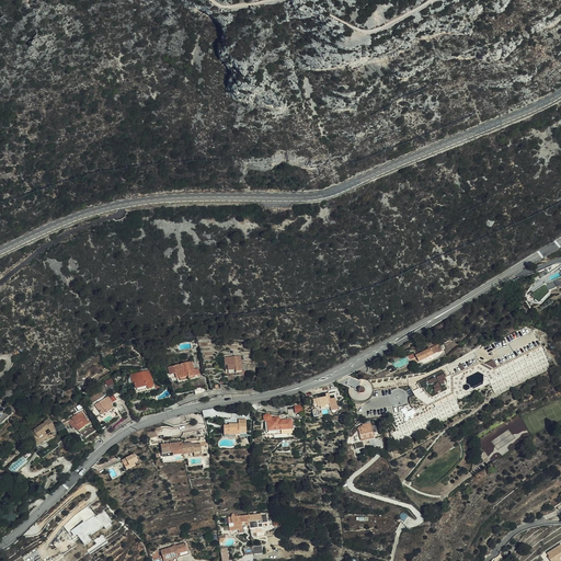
[(545,282),(552,276),(549,272),(541,277),(545,282)]
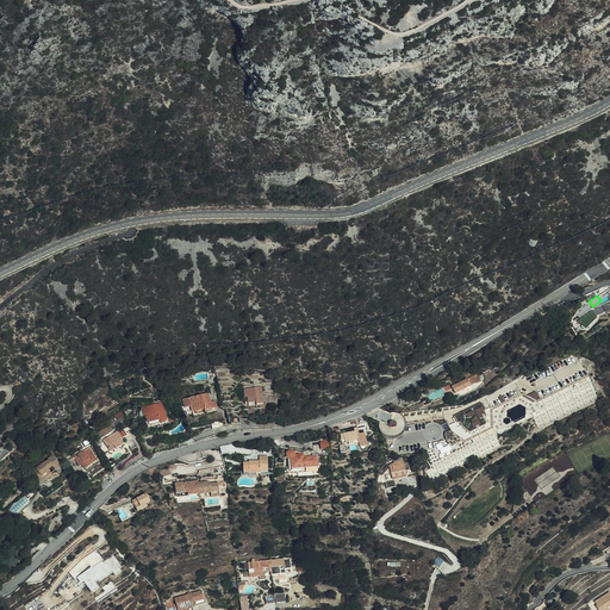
[(604,305),(599,306),(592,310),(577,322),(586,330),(597,318),(596,317),(607,311),(604,305)]
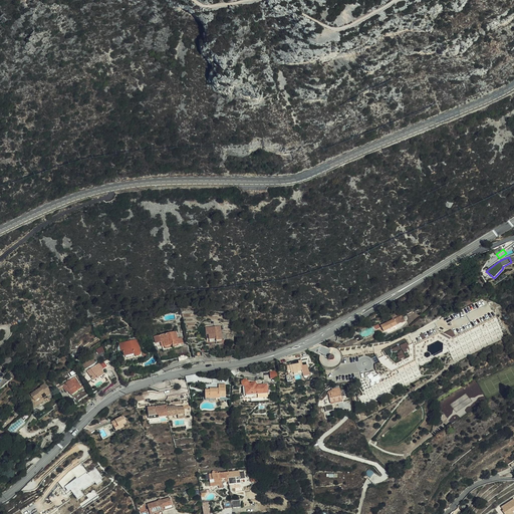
[(442,341),(458,332),(448,312),(411,332),(420,354),(422,353),(428,349),(428,345),(439,339),(442,341)]
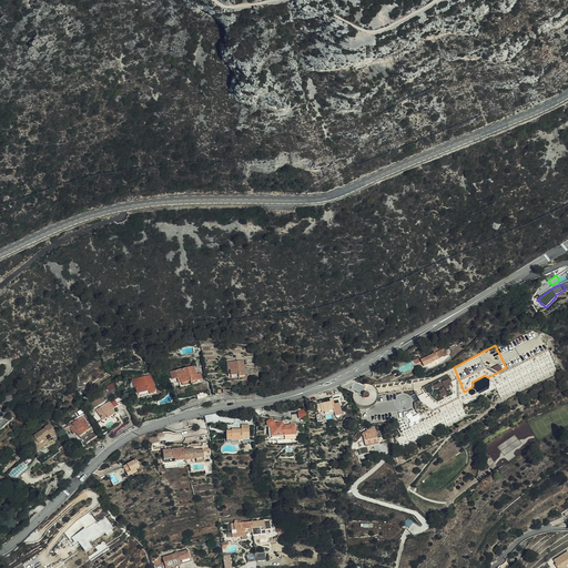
[(443,358),(448,355),(445,350),(435,354),(437,359),(442,357),(443,358)]
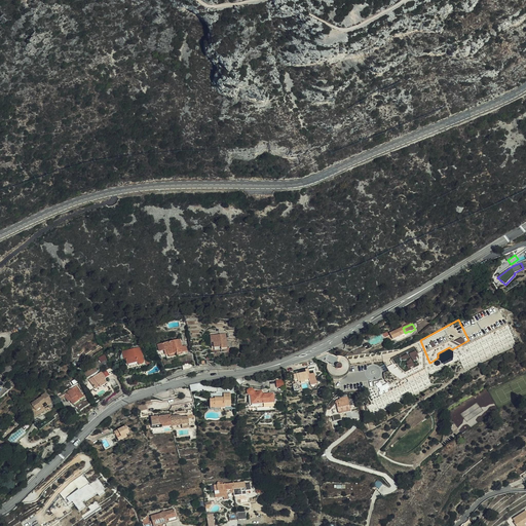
[(392,339),(392,340),(405,334),(405,333),(403,328),(389,334),(388,331),(384,333),(386,337),(390,335),(392,339)]
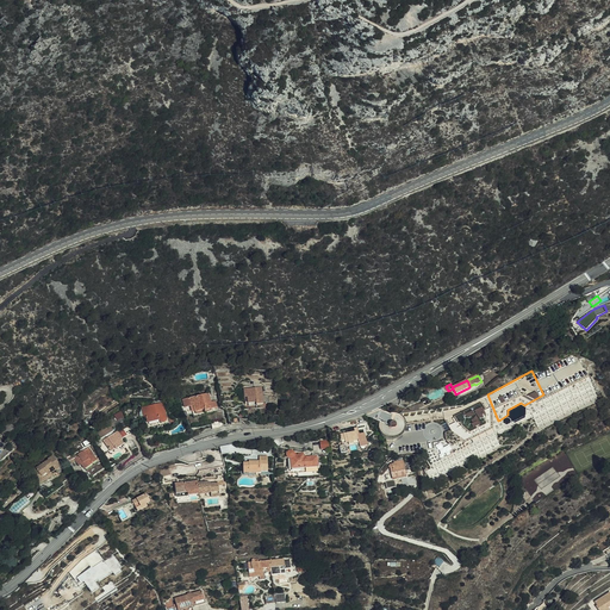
[(433,385),(424,388),(428,396),(436,391),(433,385)]
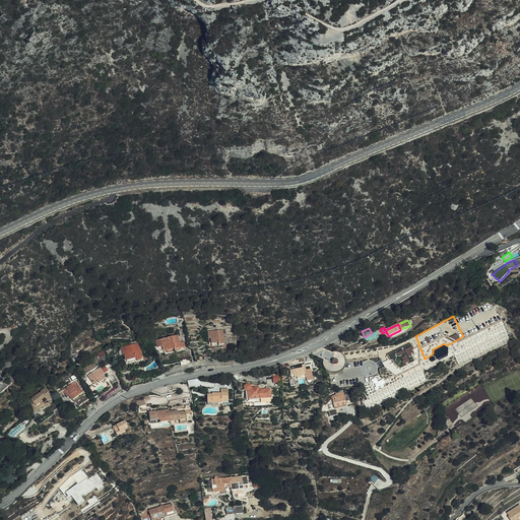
[(224,344),(223,331),(208,332),(208,335),(210,335),(210,338),(211,344),(218,343),(218,345),(224,344)]
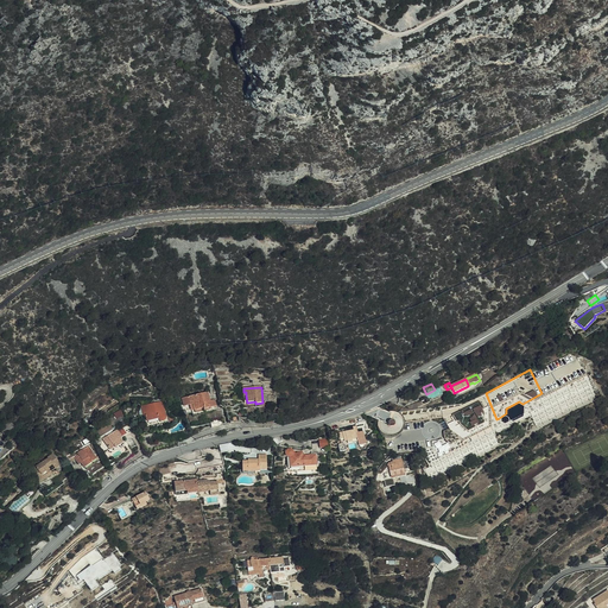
[(429,396),(424,398),(426,398),(430,400),(443,394),(442,390),(431,394),(432,397),(429,398),(429,396)]
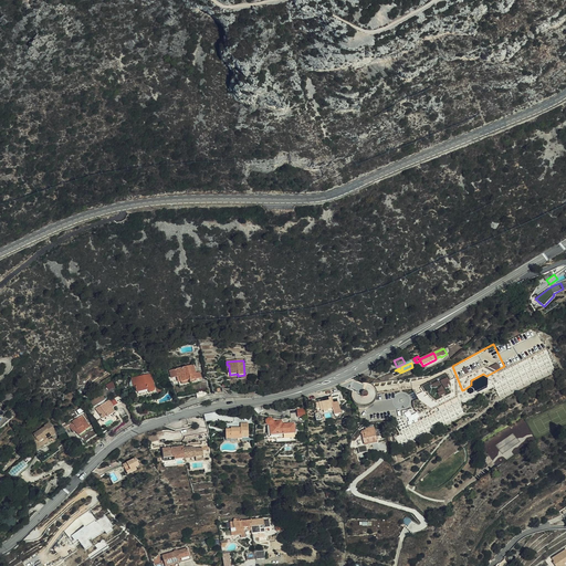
[(196,373),(194,365),(169,371),(171,379),(177,378),(179,377),(181,383),(189,380),(190,381),(201,378),(200,371),(196,373)]
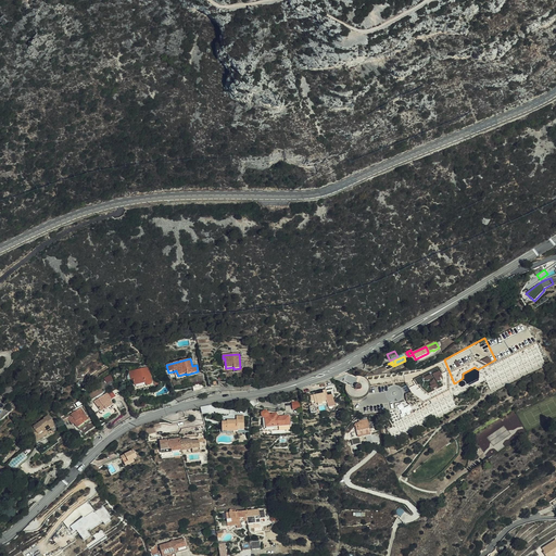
[(388,411),(413,399),(414,402),(431,395),(439,392),(454,383),(444,359),(418,373),(365,380),(359,380),(357,380),(355,381),(343,374),(335,379),(348,389),(348,390),(346,393),(346,395),(349,399),(351,402),(353,404),(356,405),(357,415),(388,411)]
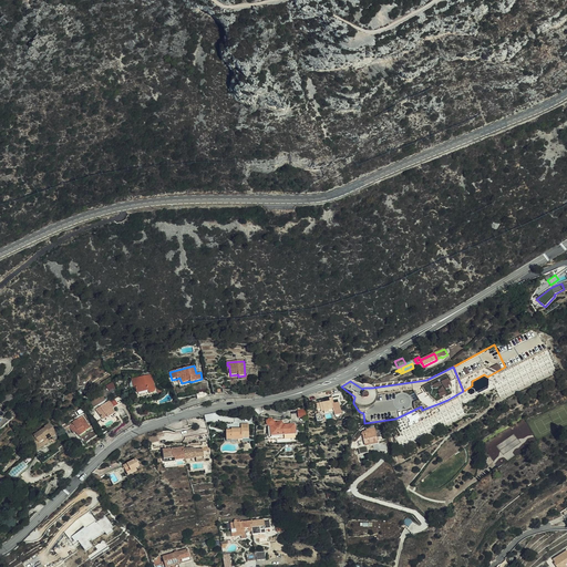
[(498,397),(515,387),(505,367),(487,377),(490,378),(490,388),(488,388),(487,388),(478,392),(475,390),(474,393),(471,395),(467,393),(467,389),(472,388),(472,385),(465,390),(463,391),(468,401),(494,388),(498,397)]
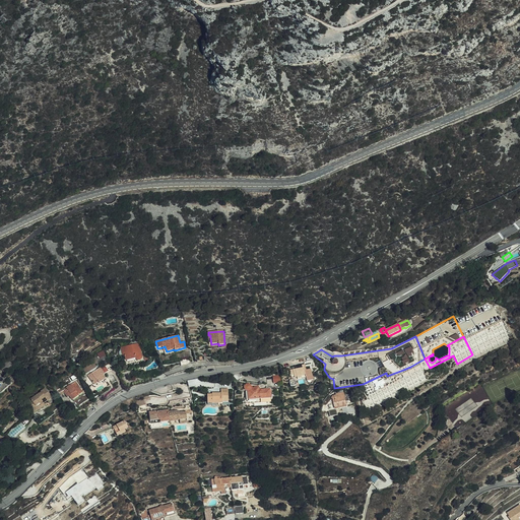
[(125,350),(125,353),(125,354),(125,355),(126,355),(127,363),(142,360),(140,342),(122,346),(123,351),(125,350)]
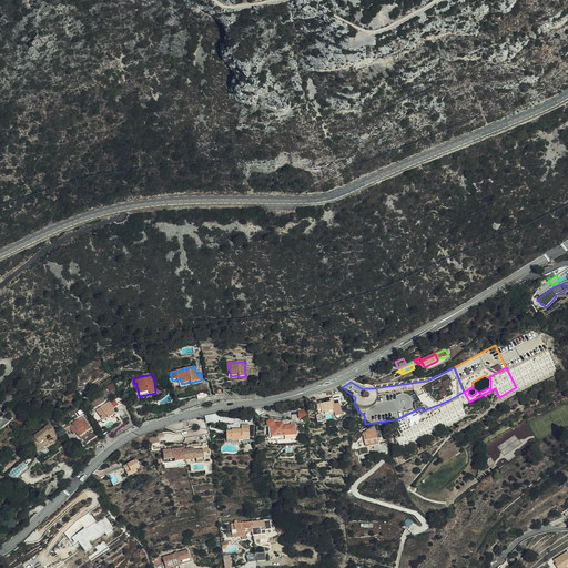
[(16,391),(10,385),(3,392),(9,397),(16,391)]
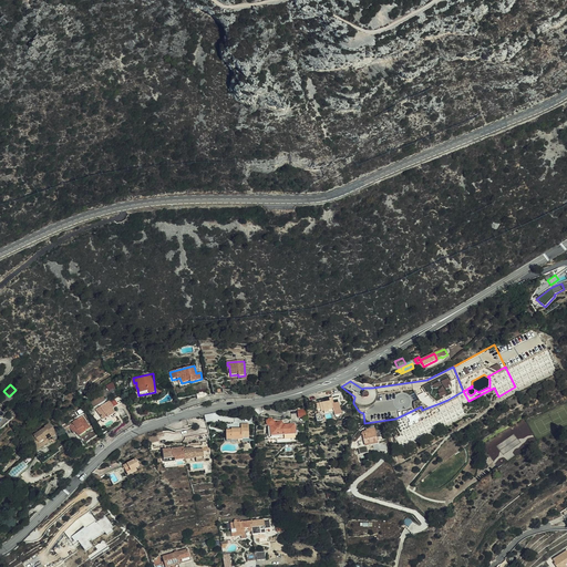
[(114,398),(111,400),(96,408),(101,416),(102,419),(107,416),(107,418),(115,412),(112,406),(117,404),(119,405),(125,402),(121,394),(114,398)]
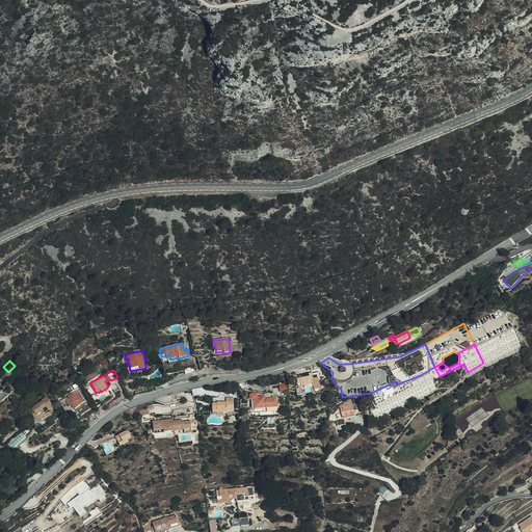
[(124,371),(117,374),(123,382),(129,378),(124,371)]
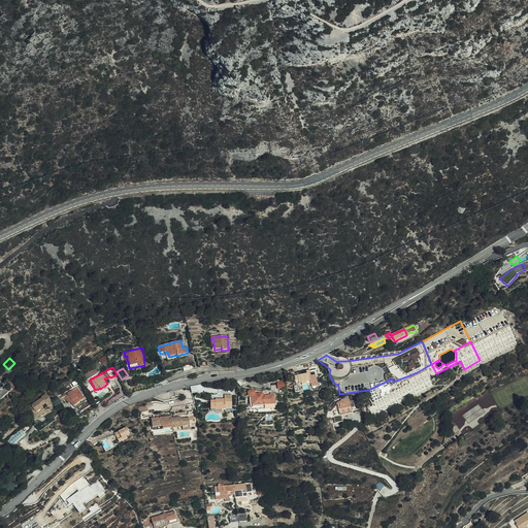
[(311,374),(310,369),(307,370),(307,372),(294,376),(296,382),(297,382),(298,386),(295,386),(297,393),(318,388),(316,383),(319,382),(317,373),(311,374)]
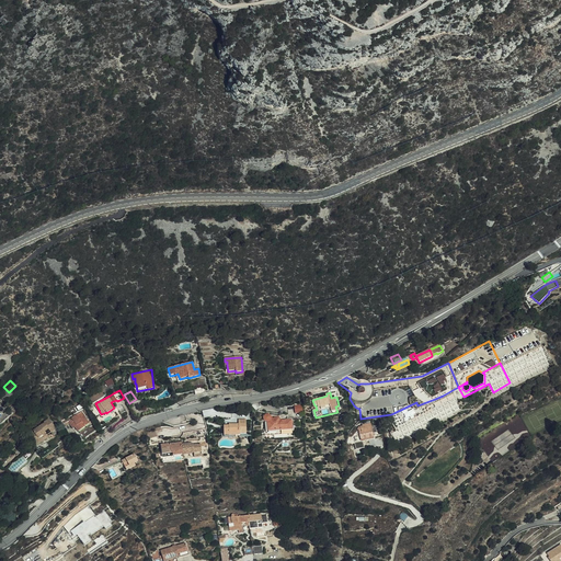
[(75,413),(82,408),(79,403),(72,410),(75,413)]
